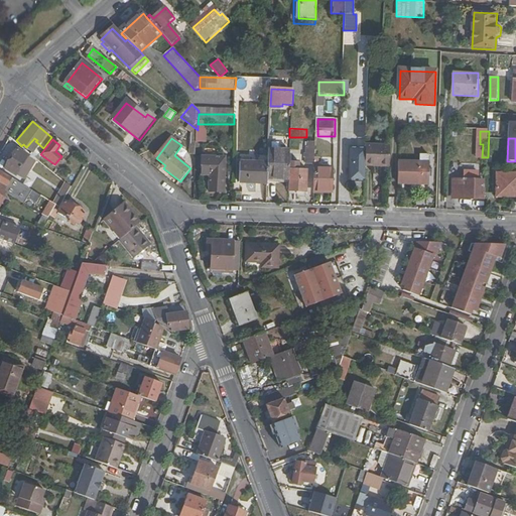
[(312,160),(314,141),(306,140),(305,160),(312,160)]
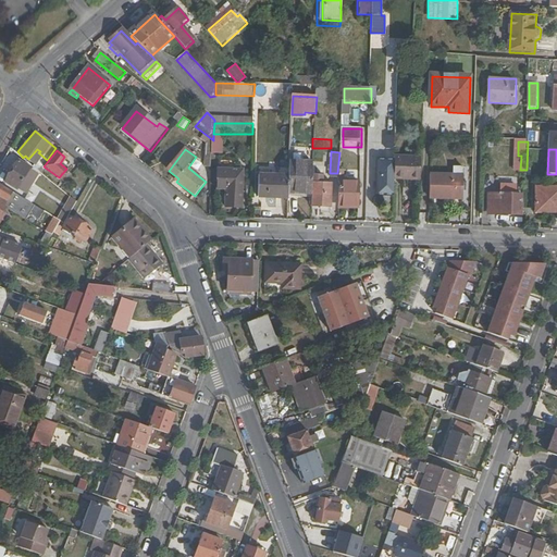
[(378,197),(395,197),(395,181),(396,159),(396,151),(387,151),(387,169),(384,169),(384,180),(378,178),(378,197)]
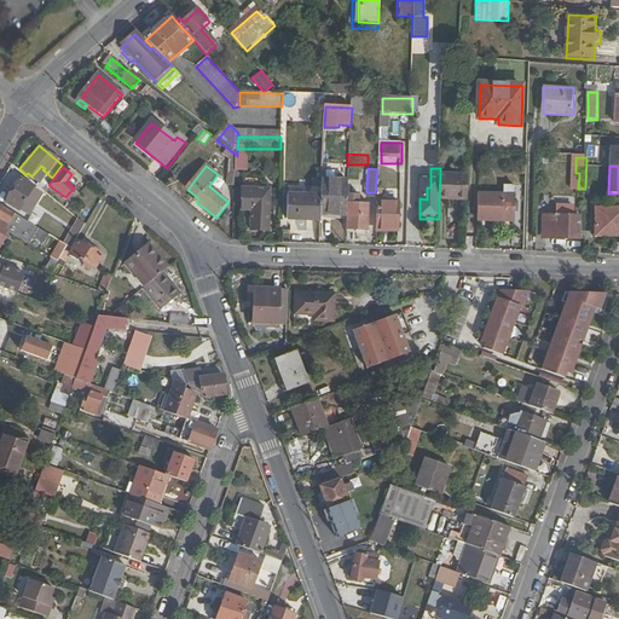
[(440,177),(439,201),(468,202),(469,178),(440,177)]
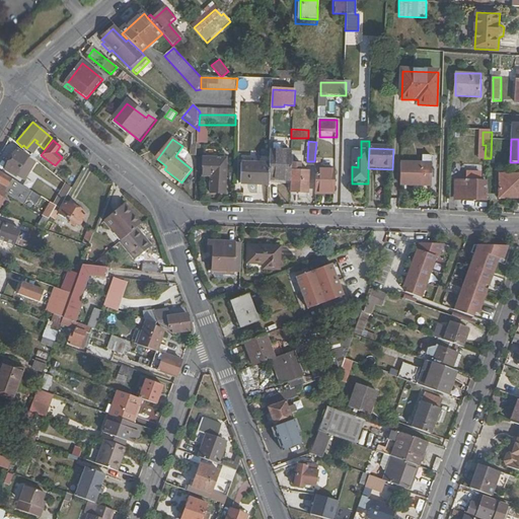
[(25,157),(25,155),(16,149),(3,170),(13,176),(20,165),(22,166),(26,158),(25,157)]
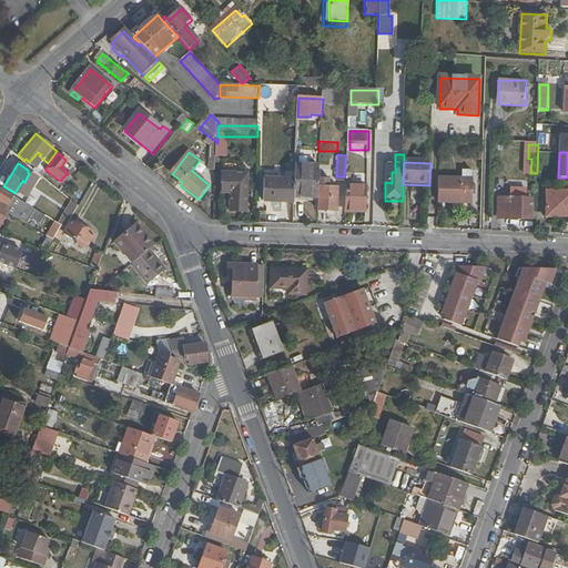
[(295,181),(295,198),(320,199),(320,196),(320,188),(321,169),(296,165),(295,181)]
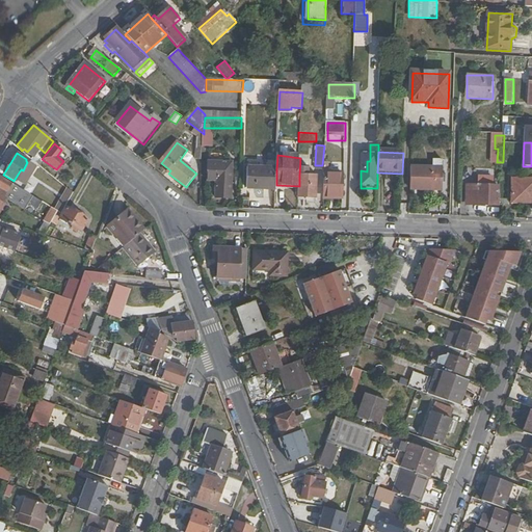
[(411,184),(411,190),(426,190),(426,197),(432,197),(432,190),(443,190),(444,190),(444,168),(443,168),(444,160),(434,160),(434,168),(414,167),(413,184),(411,184)]
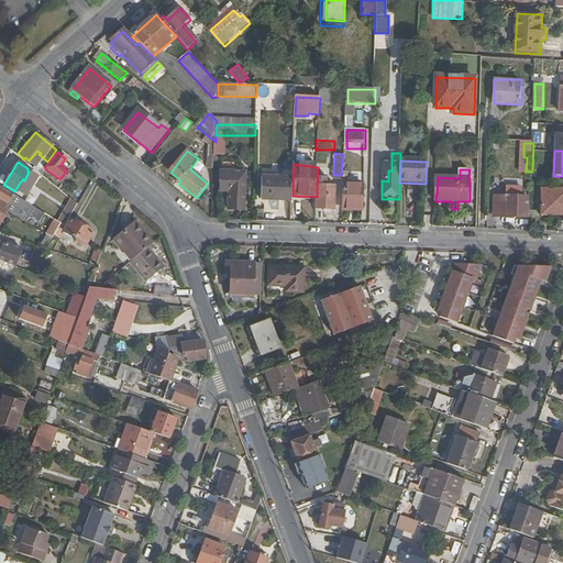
[(246,173),(221,172),(221,192),(229,192),(229,211),(245,211),(246,173)]
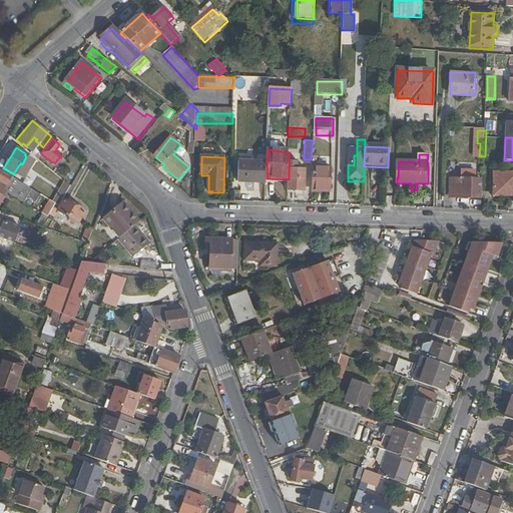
[(239,181),(267,183),(267,178),(267,163),(240,161),(239,181)]
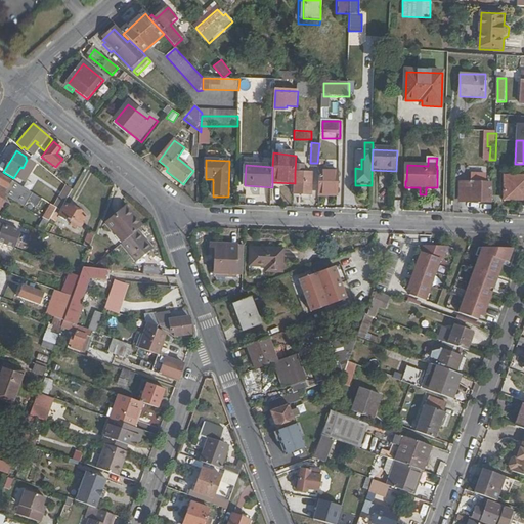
[(313,174),(295,173),(295,181),(296,181),(296,195),(312,195),(313,174)]
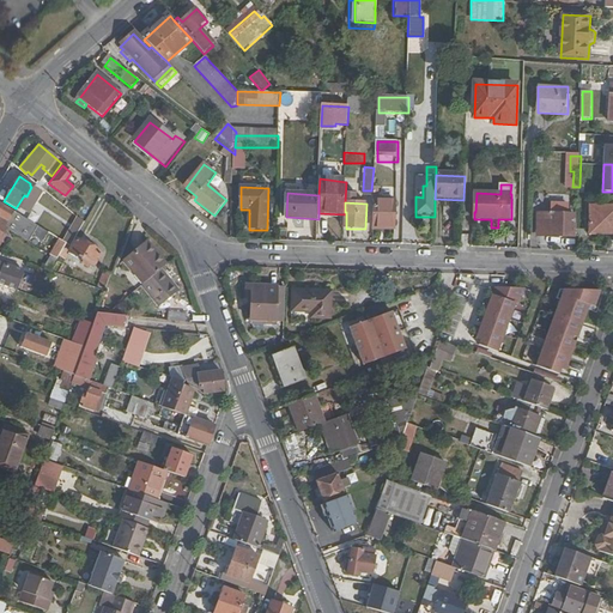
[(396,202),(375,202),(375,228),(395,228),(396,202)]
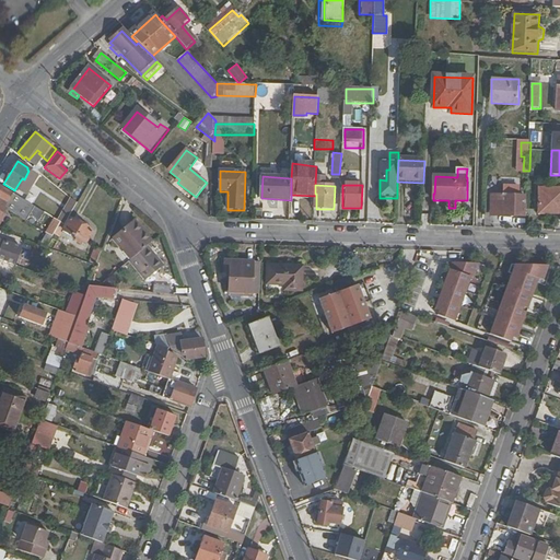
[(14,199),(16,196),(0,186),(0,198),(4,201),(8,196),(14,199)]
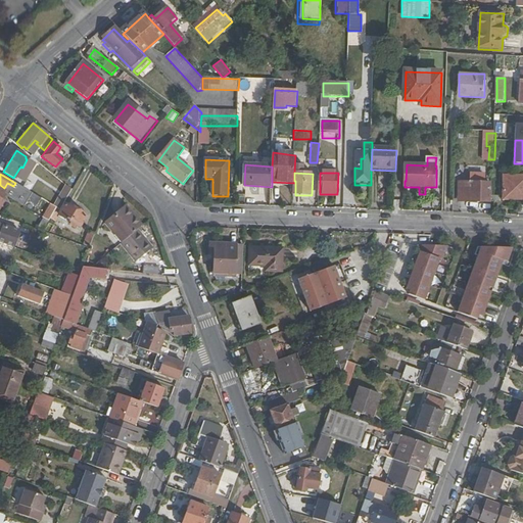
[(461,184),(461,201),(491,202),(491,184),(485,184),(486,177),(472,176),(471,184),(461,184)]
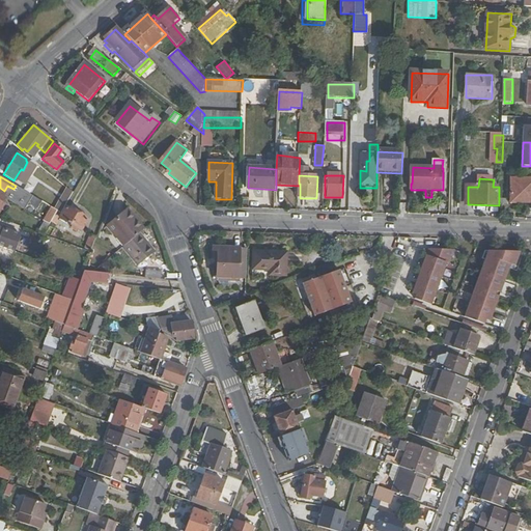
[(530,179),(515,179),(514,203),(530,203),(530,179)]
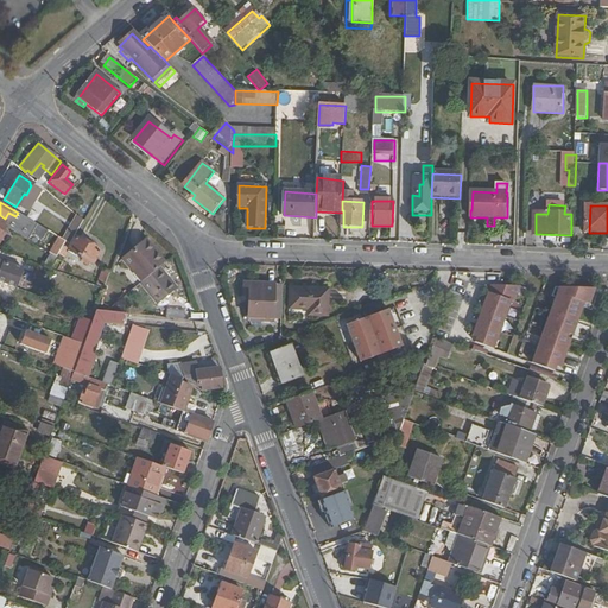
[(68,222),(75,229),(83,220),(76,214),(68,222)]
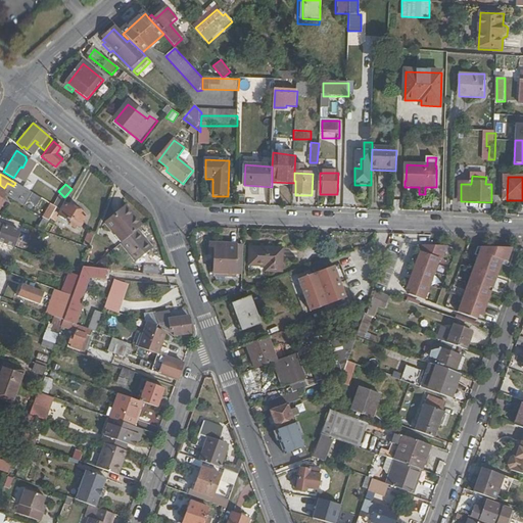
[(49,203),(42,217),(49,221),(56,206),(49,203)]
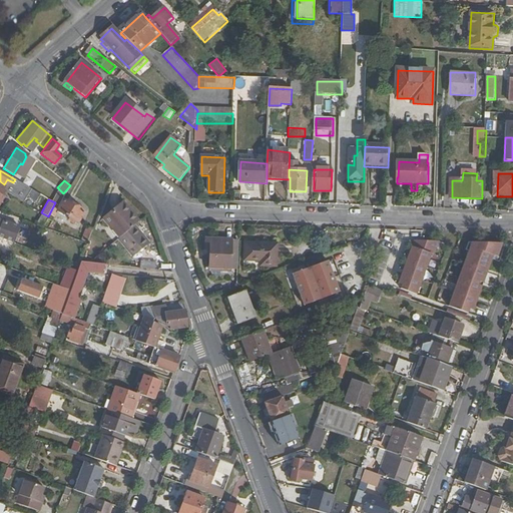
[(86,212),(64,199),(57,209),(72,217),(70,220),(76,223),(78,222),(79,223),(86,212)]
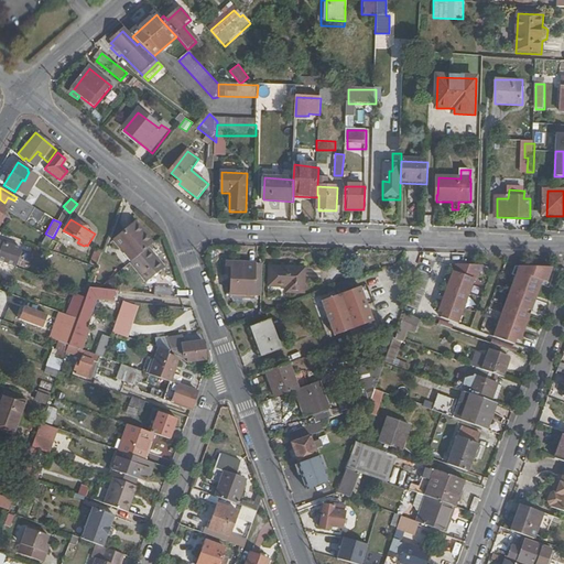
[(149,247),(152,243),(132,223),(112,239),(132,260),(149,247)]
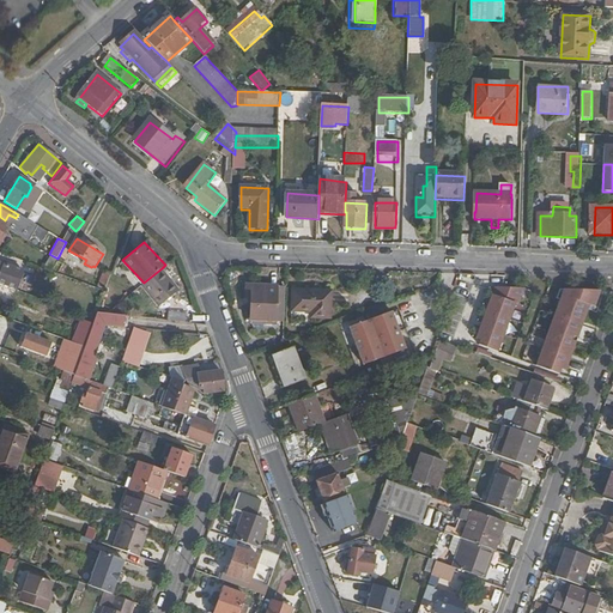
[(0,262),(0,284),(11,289),(17,268),(0,262)]
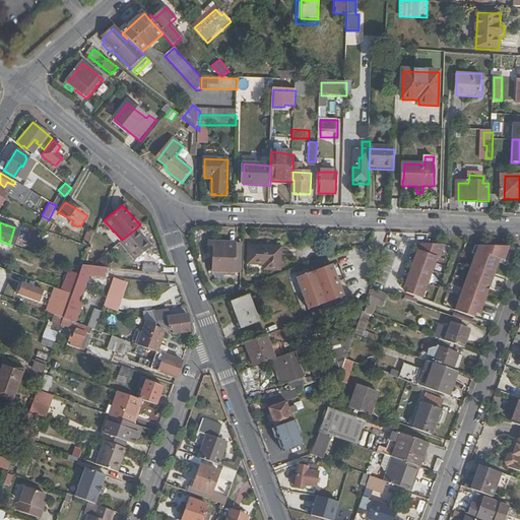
[(151,246),(137,228),(122,240),(119,242),(134,259),(151,246)]
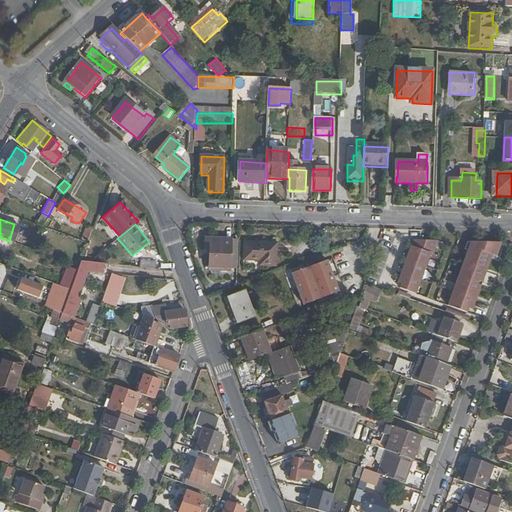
[(80,239),(86,241),(91,228),(85,226),(80,239)]
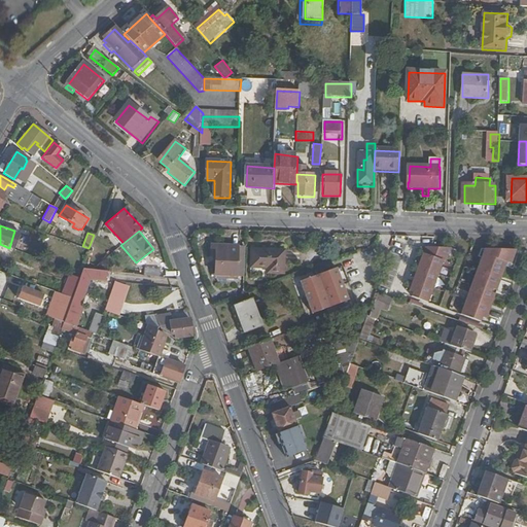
[(448,239),(410,238),(401,260),(405,261),(401,270),(411,273),(412,271),(423,274),(429,255),(447,261),(448,239)]
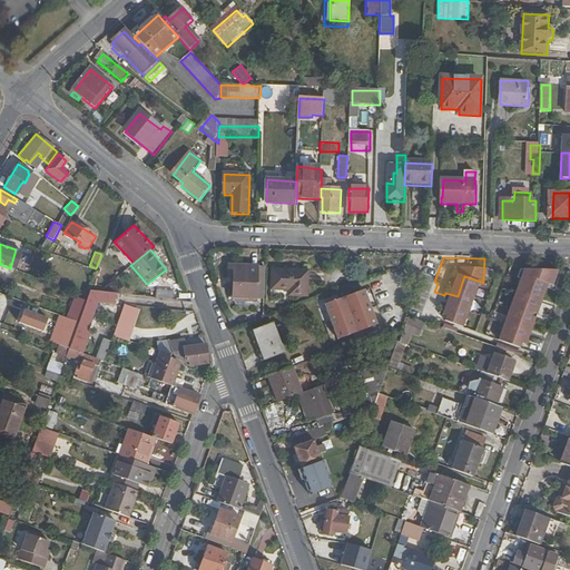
[(257,267),(256,267),(228,265),(228,275),(233,276),(233,300),(252,300),(257,300),(257,267)]
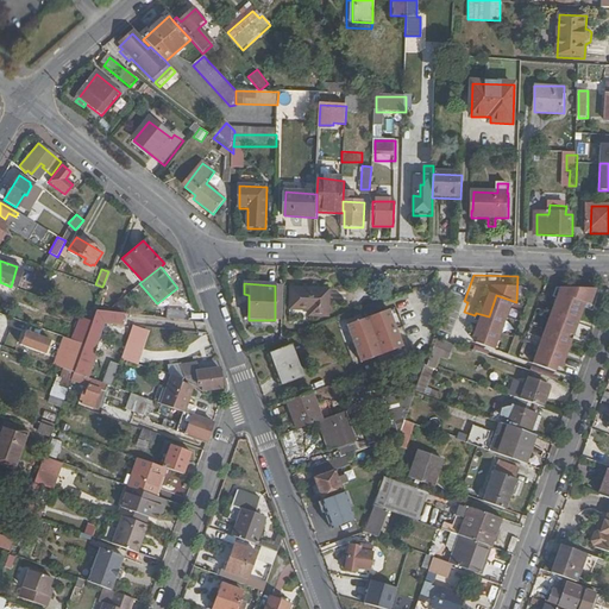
[(563,371),(583,305),(594,306),(596,297),(596,287),(557,287),(557,290),(533,365),(533,366),(538,366),(553,371),(563,371)]
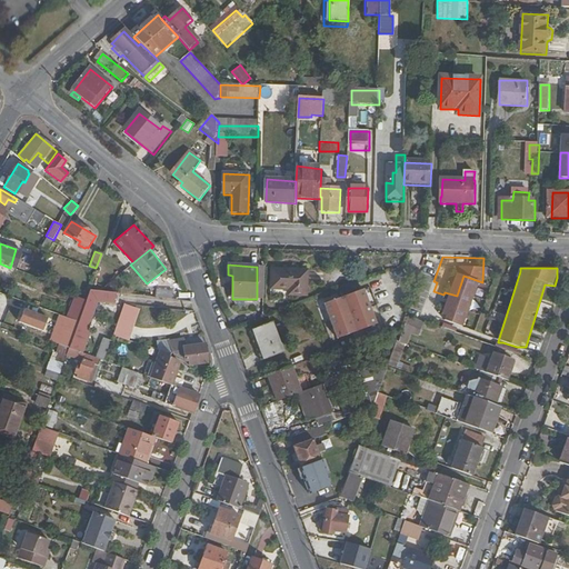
[(271,270),(271,278),(297,297),(306,297),(306,271),(271,270)]
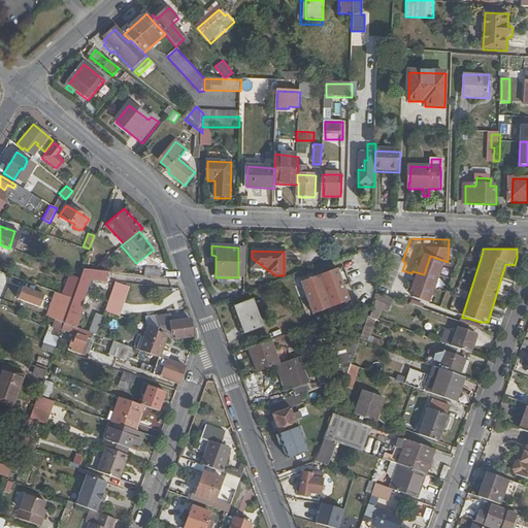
[(93,268),(84,267),(80,273),(78,279),(87,283),(89,276),(105,278),(106,270),(93,268)]
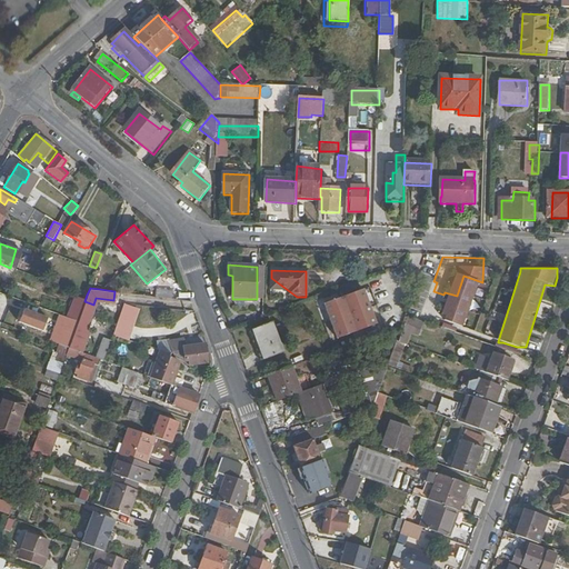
[(156,297),(172,299),(172,291),(157,289),(156,297)]
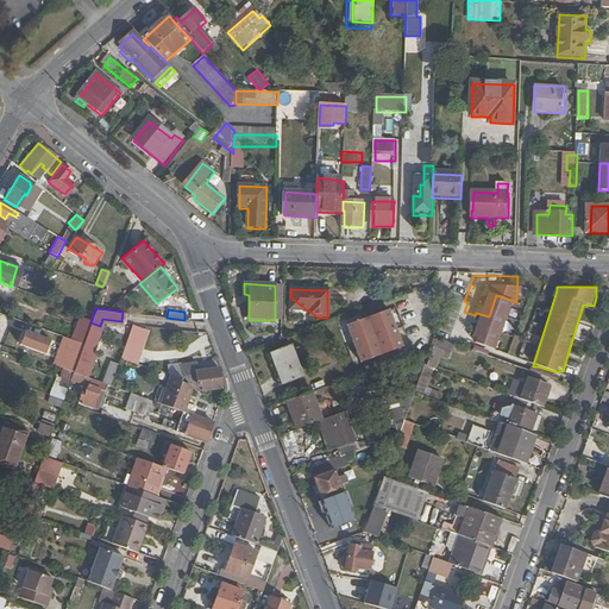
[(350,327),(363,364),(403,350),(390,313),(350,327)]
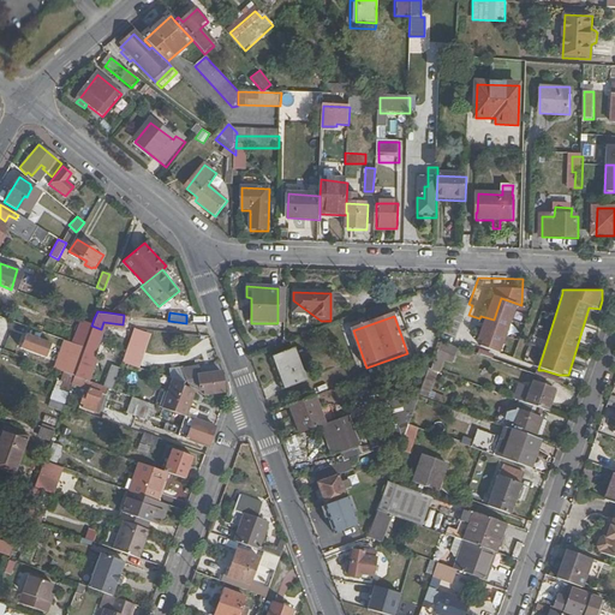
[(91,357),(101,329),(91,326),(84,347),(82,354),(90,357),(91,357)]
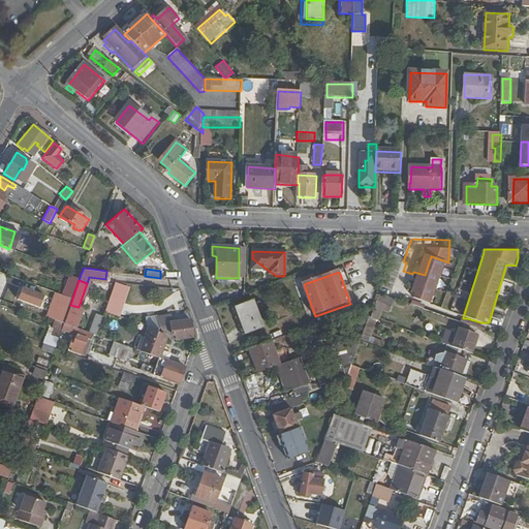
[(385,282),(382,291),(408,301),(411,290),(385,282)]
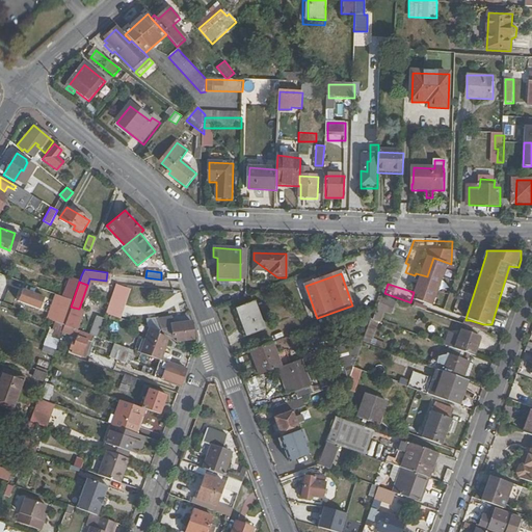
[(423,284),(419,298),(455,309),(459,294),(423,284)]
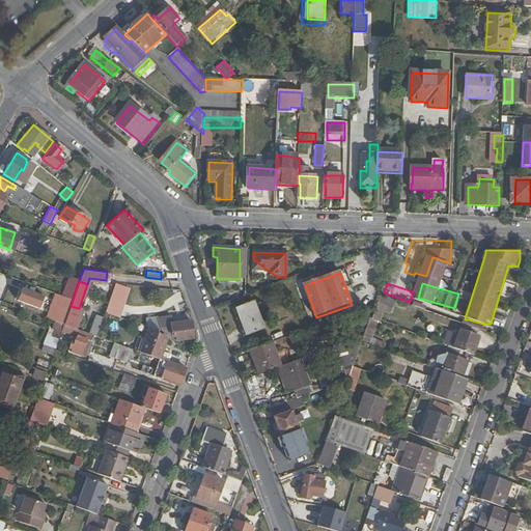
[(20,288),(17,303),(40,308),(44,294),(20,288)]
